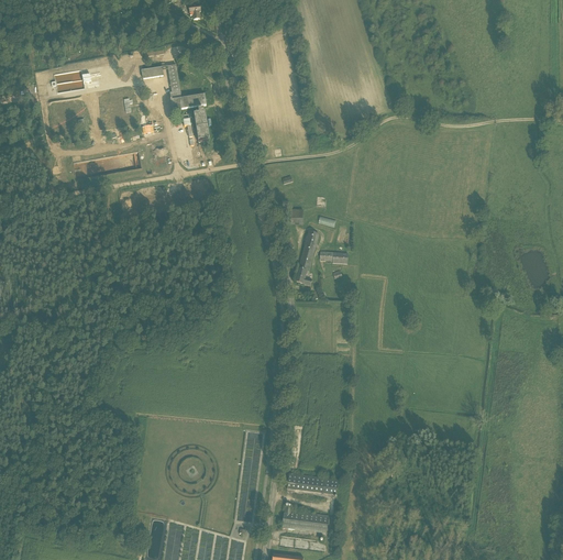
[(200,10),(200,4),(189,6),(190,14),(194,14),(194,18),(200,17),(199,10),(200,10)]
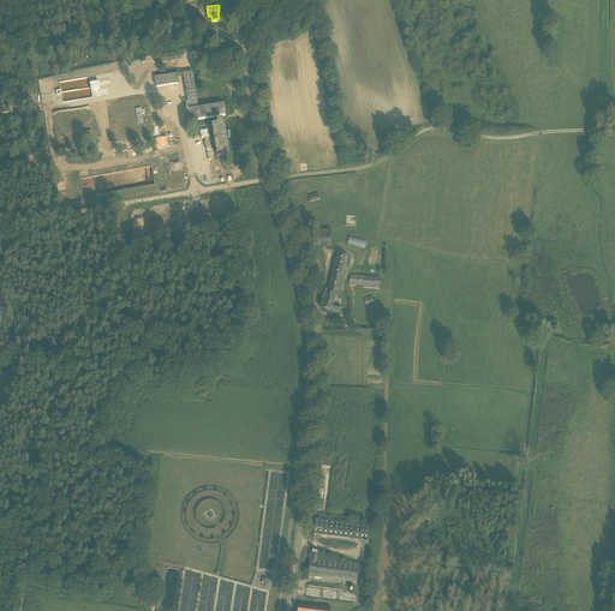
[(198,106),(192,69),(183,71),(187,99),(186,100),(186,106),(185,106),(186,108),(187,119),(216,114),(218,124),(212,125),(216,154),(228,151),(224,123),(222,123),(221,113),(226,113),(224,101),(198,106)]
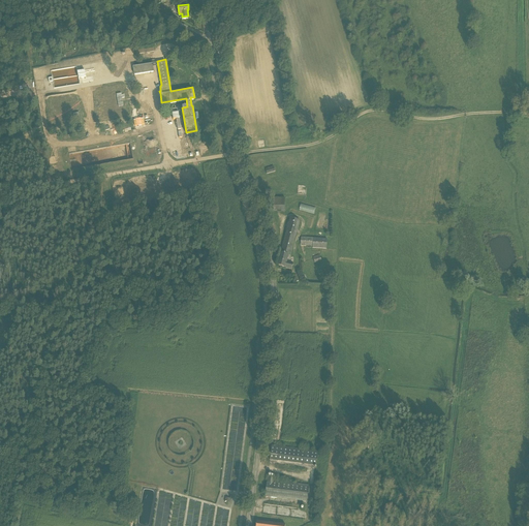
[(134,72),(154,69),(152,62),(132,65),(134,72)]
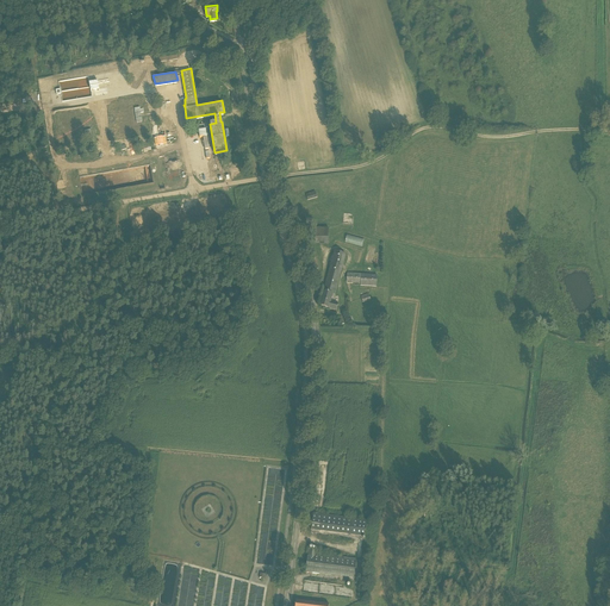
[(136,160),(62,174),(67,197),(141,182),(148,181),(148,182),(184,175),(179,144),(167,150),(143,155),(143,158),(136,160)]
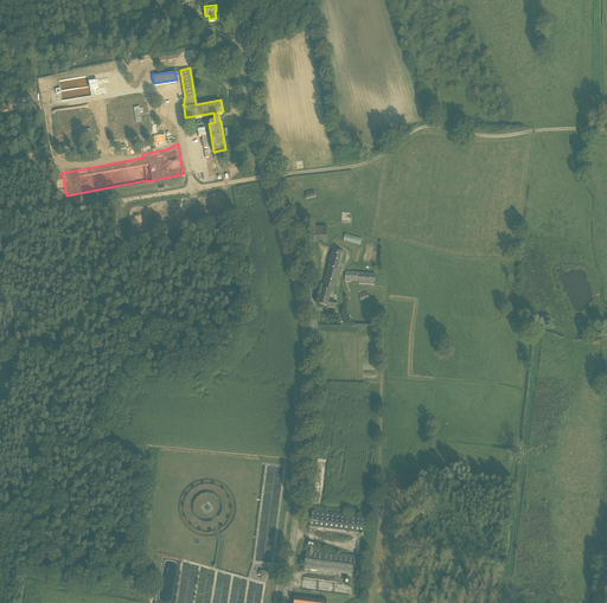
[(327,238),(327,224),(314,224),(313,238),(327,238)]
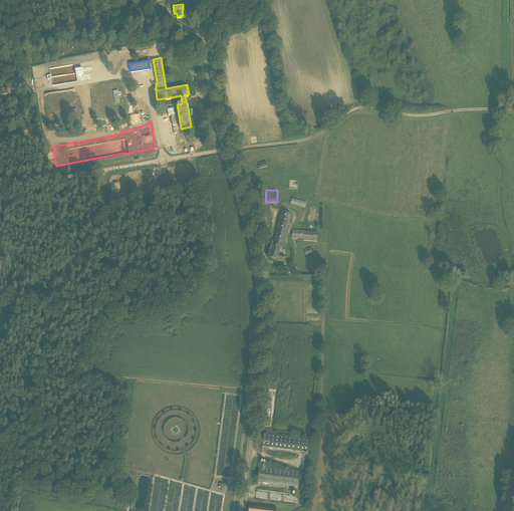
[(292,195),(291,201),(305,205),(307,199),(292,195)]
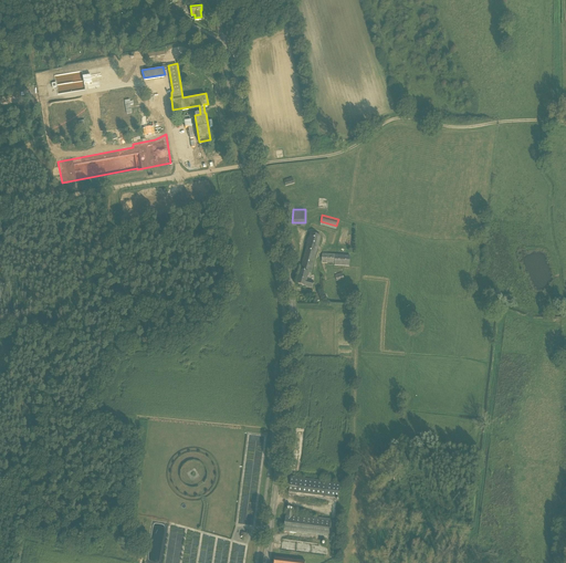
[(296,281),(312,285),(314,279),(307,278),(308,271),(311,271),(321,233),(311,231),(301,268),(300,268),(296,281)]
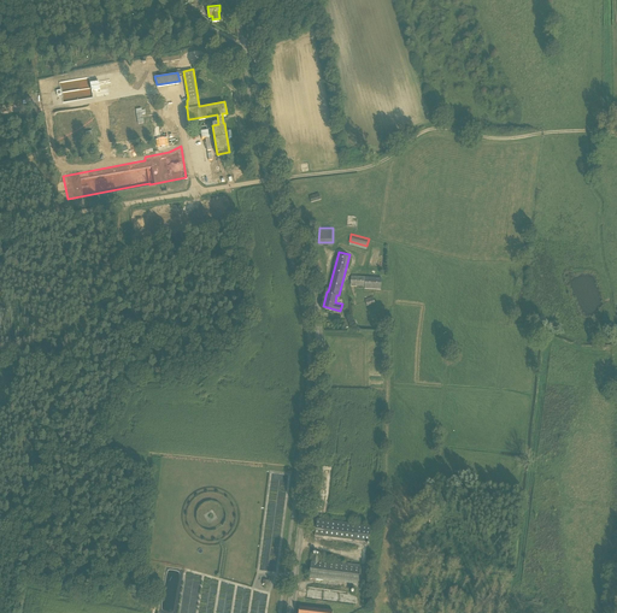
[(382,275),(351,272),(350,283),(364,284),(364,286),(381,287),(382,275)]
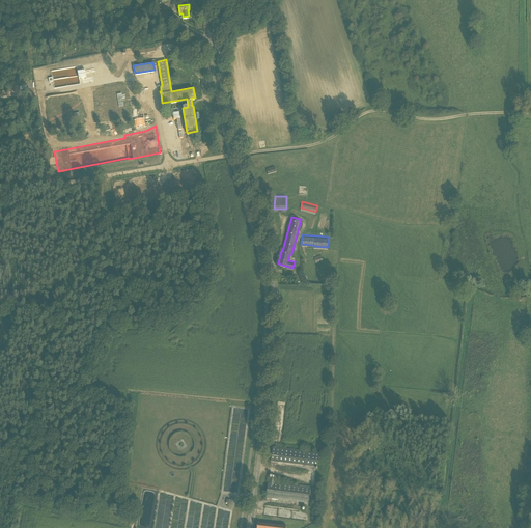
[(189,438),(194,438),(184,429),(176,429),(172,436),(172,437),(175,437),(177,438),(173,438),(173,439),(173,441),(171,441),(171,445),(172,445),(173,443),(175,443),(178,445),(178,447),(180,448),(180,445),(179,445),(179,442),(182,440),(182,438),(189,438)]
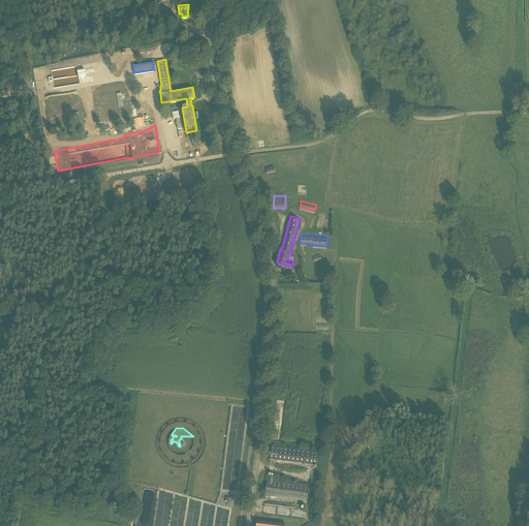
[(270,457),(275,458),(317,464),(318,449),(272,442),(270,457)]
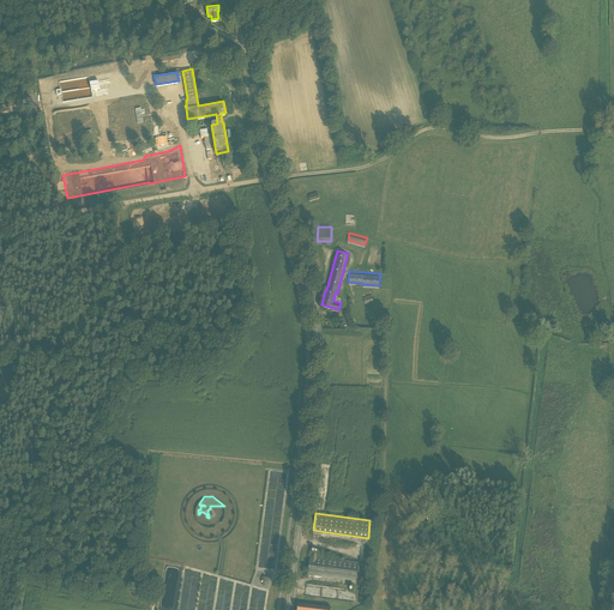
[(319,554),(319,550),(311,549),(311,550),(309,556),(307,573),(356,579),(359,560),(319,554)]
